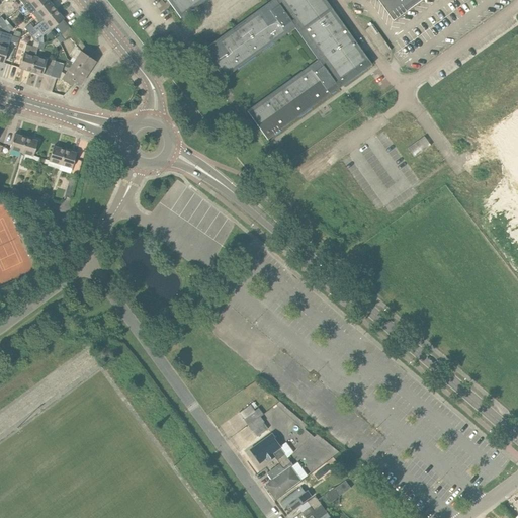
[(47,0),(29,0),(23,5),(22,6),(30,15),(36,10),(49,1),(47,0)]
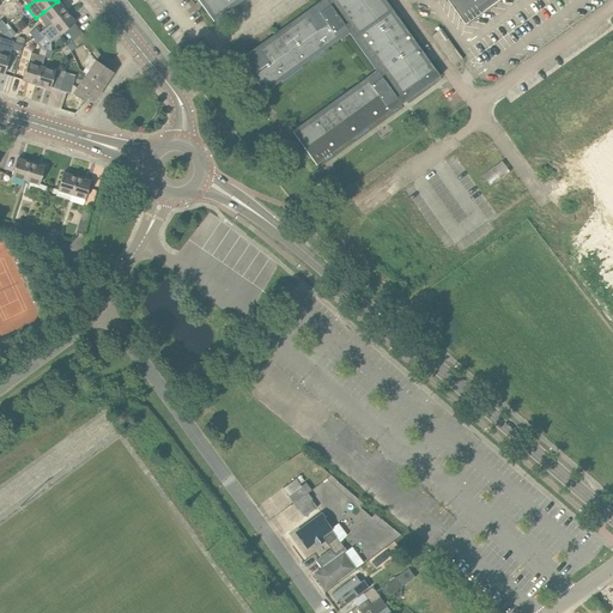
[(439,77),(383,0),(198,0),(213,22),(243,0),(322,0),(241,59),(265,92),(350,32),(377,71),(292,131),(317,165),(439,77)]
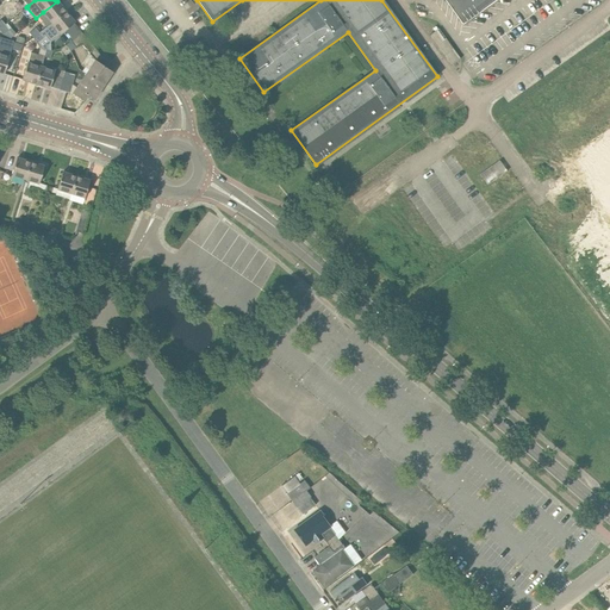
[(447,0),(465,24),(497,0),(447,0)]
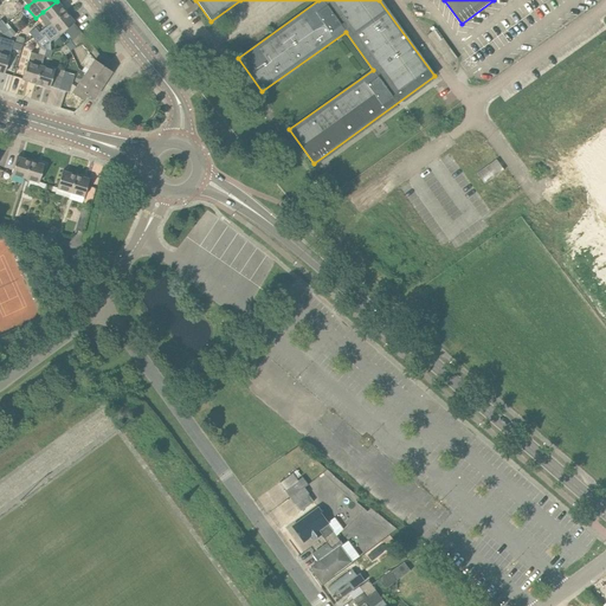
[(57,1),(43,12),(51,23),(65,12),(57,1)]
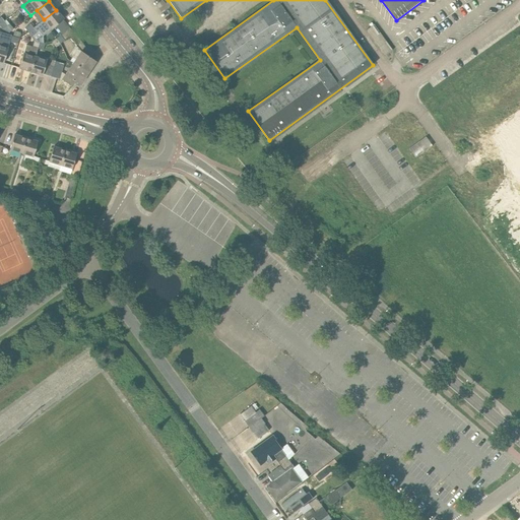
[(56,10),(44,19),(52,29),(64,19),(56,10)]
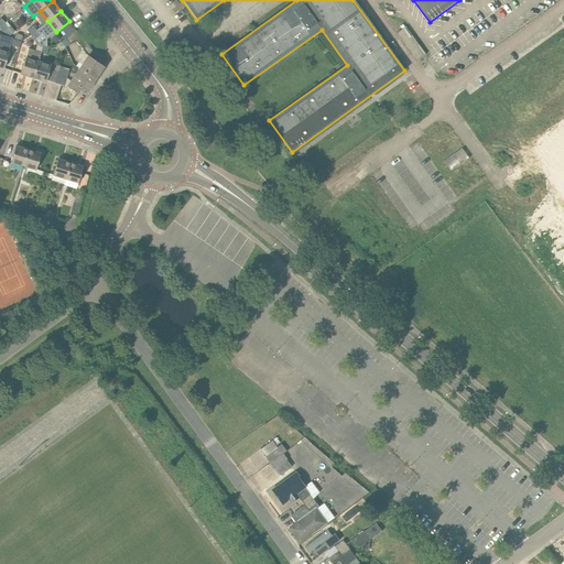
[(7,22),(4,23),(0,26),(0,29),(2,32),(10,35),(14,31),(7,22)]
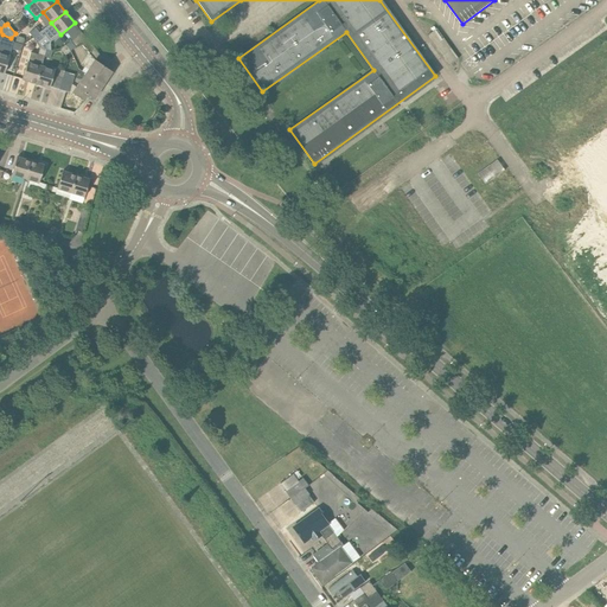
[(33,38),(39,33),(34,27),(29,33),(33,38)]
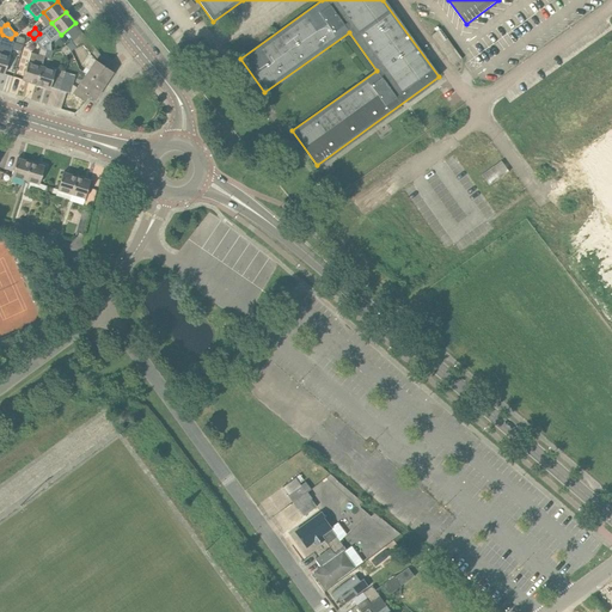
[(40,34),(34,38),(37,43),(43,38),(40,34)]
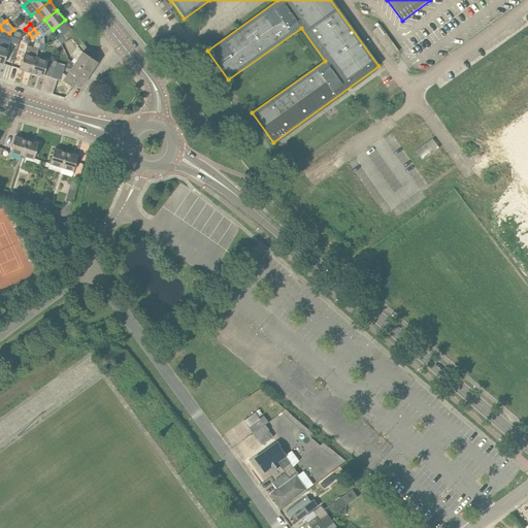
[(11,36),(0,32),(0,33),(0,63),(3,64),(8,50),(7,50),(11,36)]
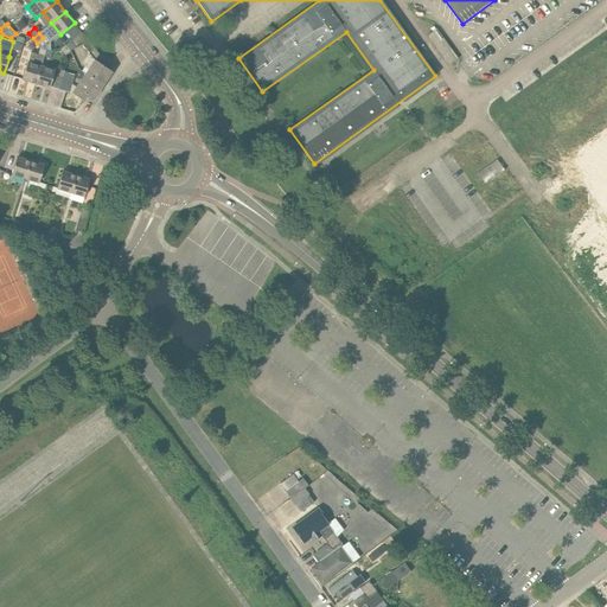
[(65,55),(70,51),(65,45),(61,49),(65,55)]
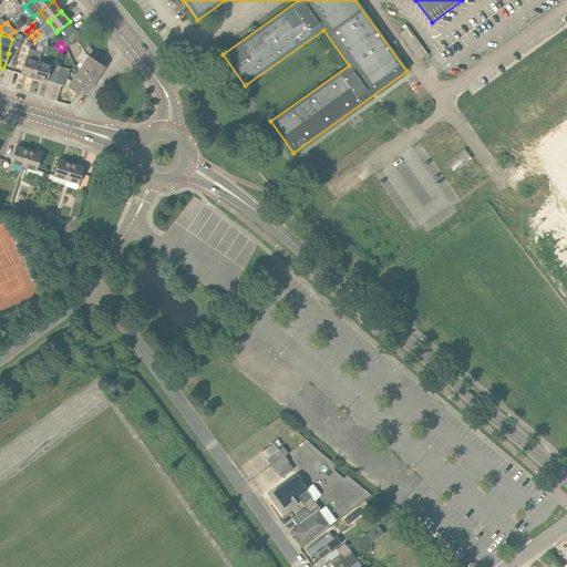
[(41,53),(43,47),(38,44),(35,51),(29,49),(26,59),(21,74),(33,79),(39,62),(38,62),(40,52),(41,53)]
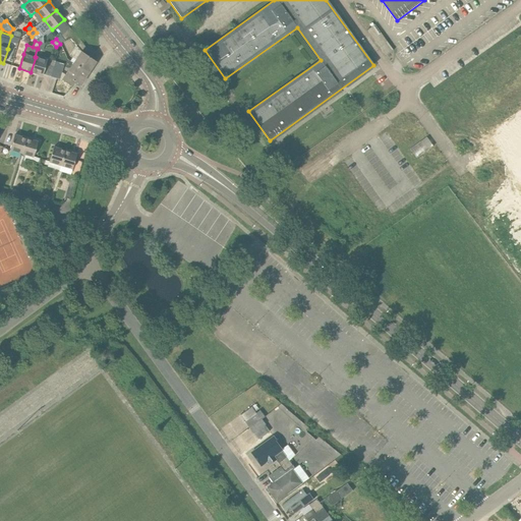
[(75,59),(73,63),(89,73),(96,61),(92,58),(95,53),(87,48),(83,53),(75,48),(70,55),(75,59)]
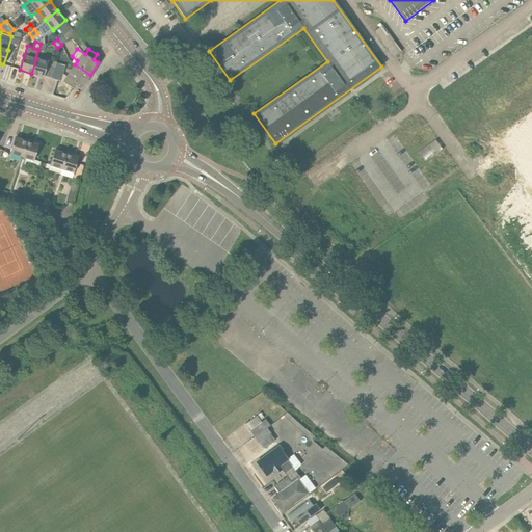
[(36,58),(31,74),(44,77),(44,76),(52,78),(56,62),(49,60),(48,62),(36,58)]
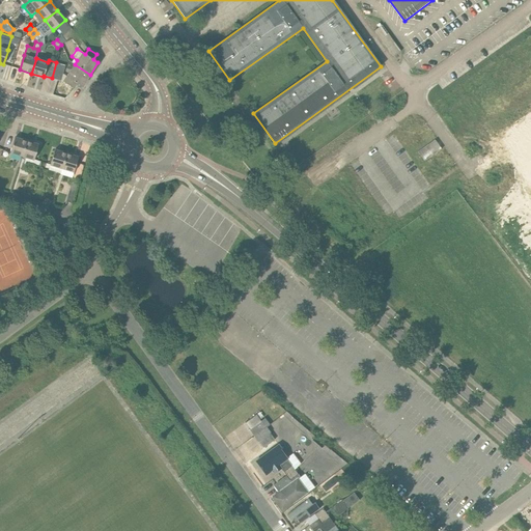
[(56,62),(52,78),(59,80),(64,64),(56,62)]
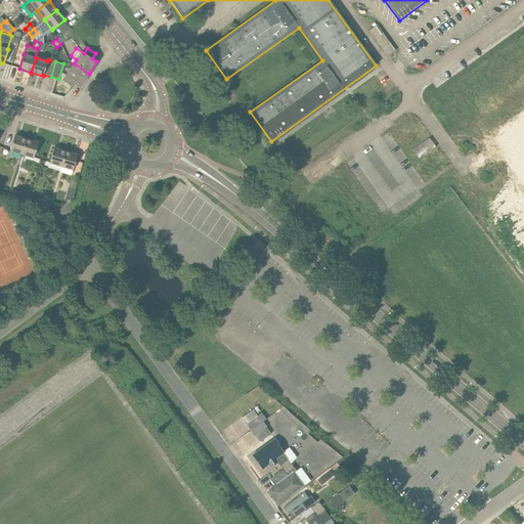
[(89,74),(74,63),(62,81),(73,87),(76,82),(81,86),(89,74)]
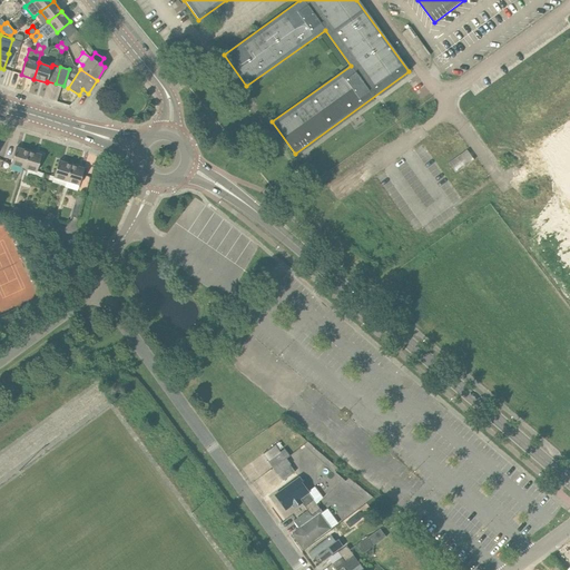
[(11,164),(23,168),(29,151),(16,147),(11,164)]
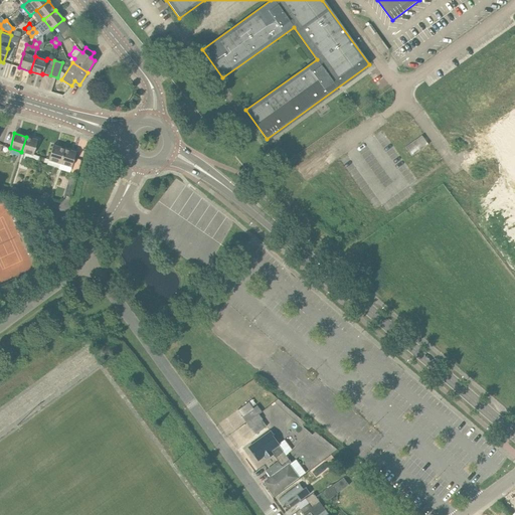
[(428,145),(422,136),(405,147),(412,157),(428,145)]
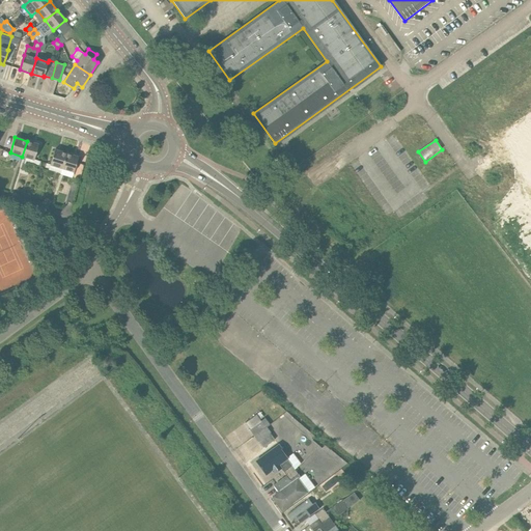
[(27,141),(22,157),(33,160),(38,145),(27,141)]
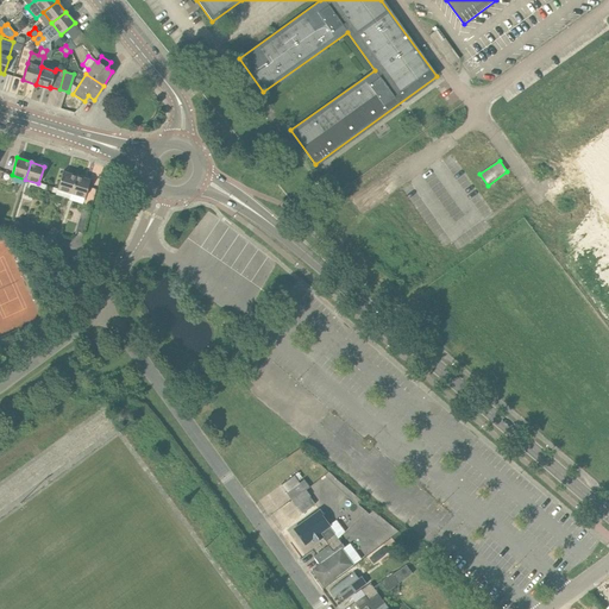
[(57,189),(70,193),(76,176),(63,173),(57,189)]
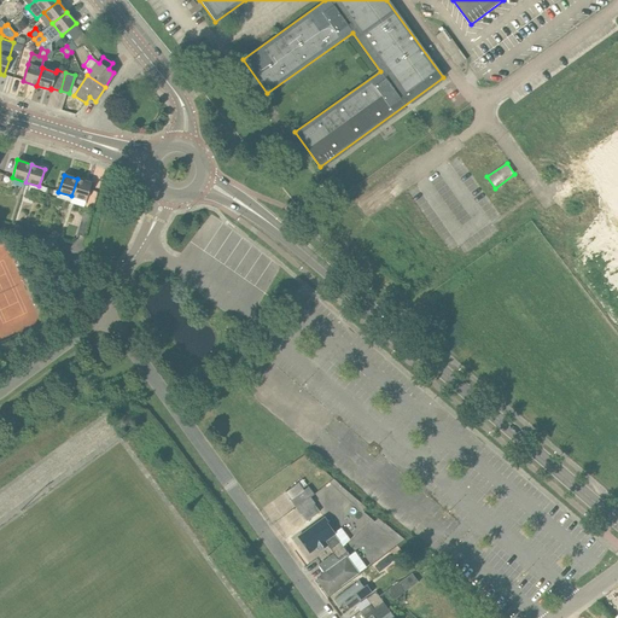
[(77,179),(71,196),(86,200),(91,184),(77,179)]
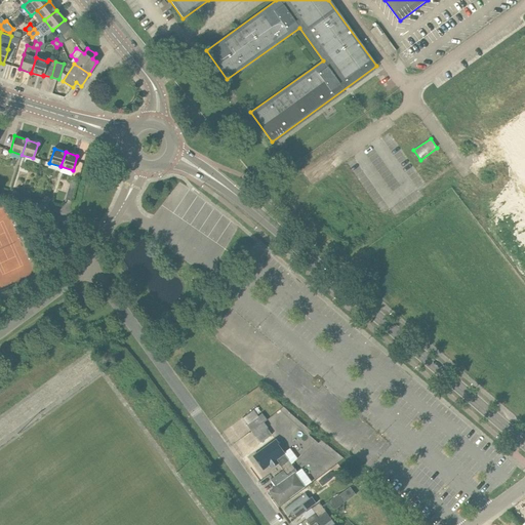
[(71,201),(76,183),(70,182),(66,200),(71,201)]
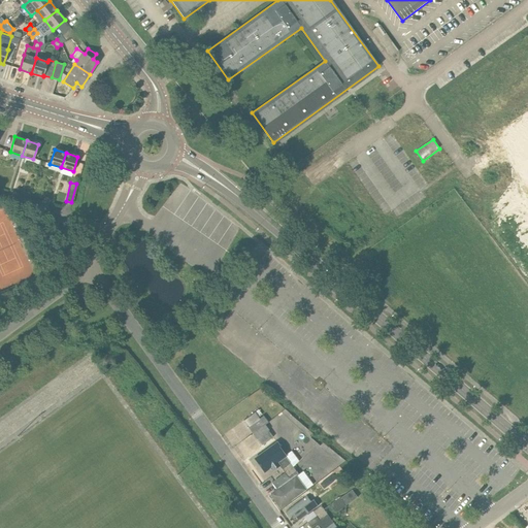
[(255,413),(243,421),(249,427),(260,420),(255,413)]
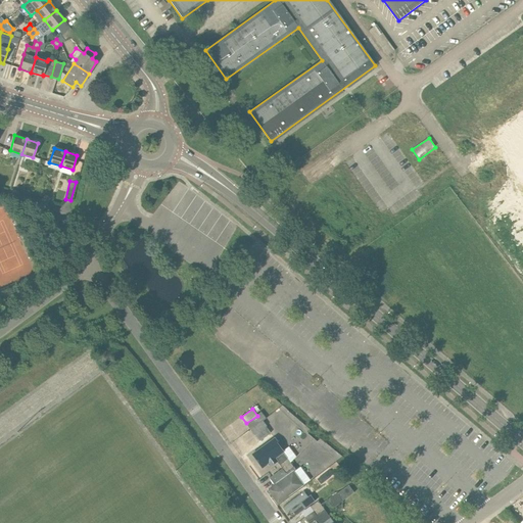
[(259,441),(271,433),(266,427),(254,435),(259,441)]
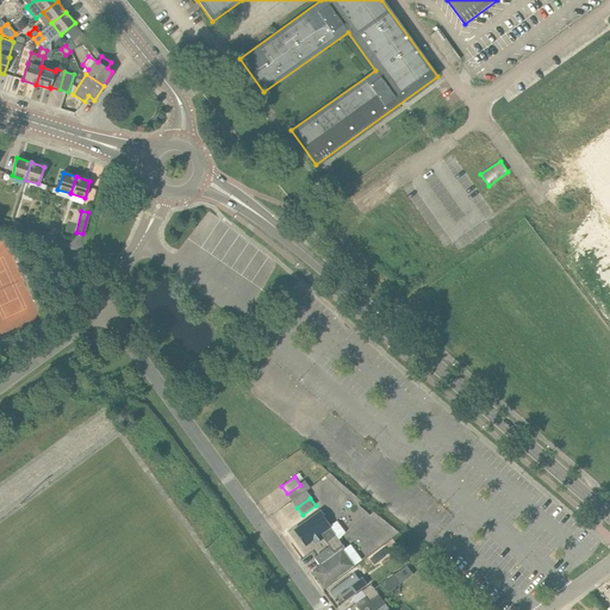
[(321,510),(296,528),(309,548),(335,530),(321,510)]
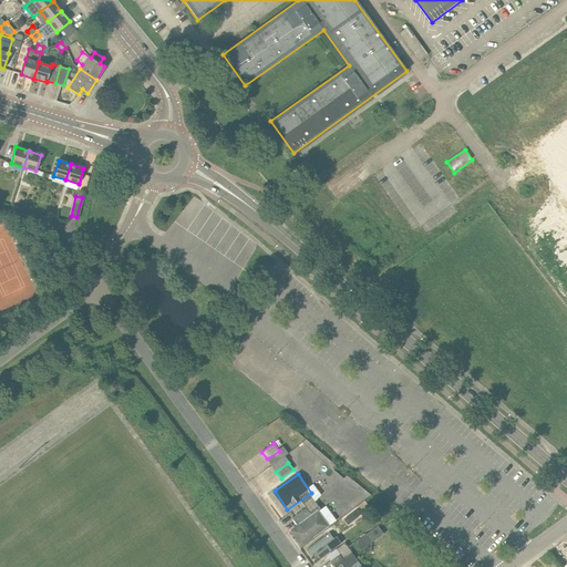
[(307,506),(316,501),(312,496),(303,502),(307,506)]
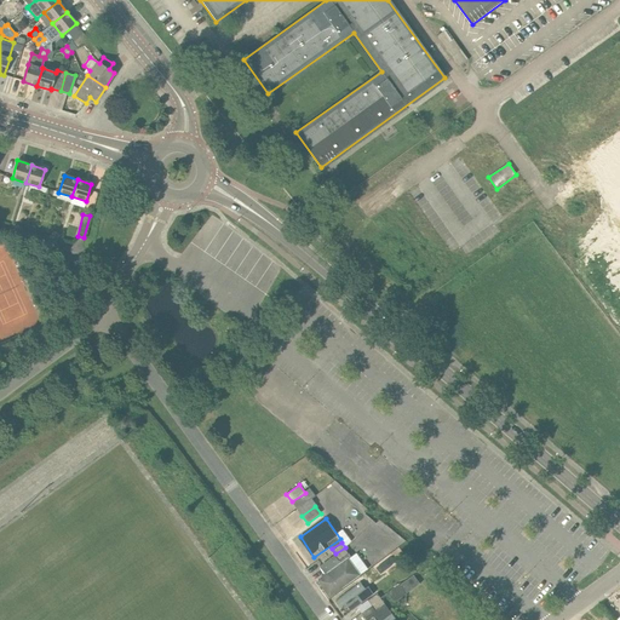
[(339,558),(349,552),(345,547),(336,554),(339,558)]
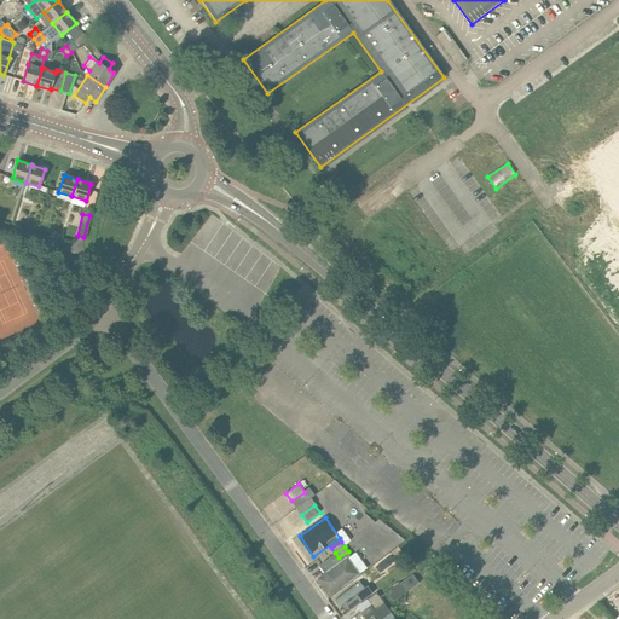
[(357,550),(318,579),(331,597),(370,568),(357,550)]
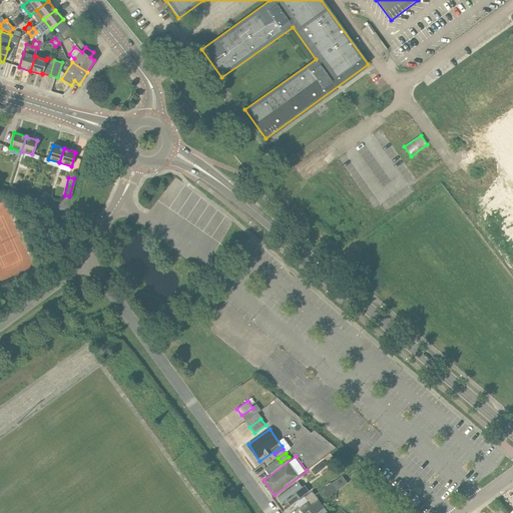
[(343,476),(331,484),(322,491),(326,497),(328,498),(337,491),(348,483),(343,476)]
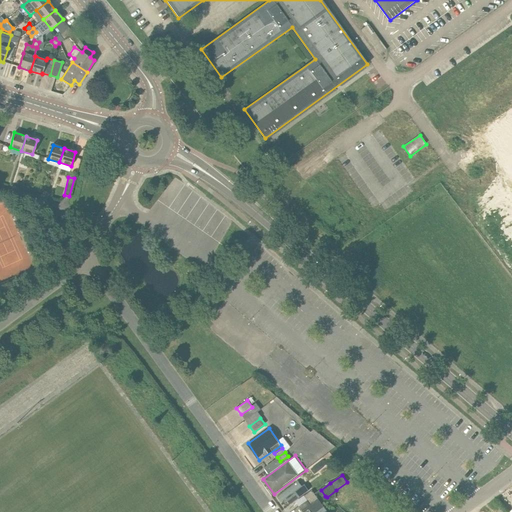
[(298,481),(278,496),(284,505),(305,490),(298,481)]
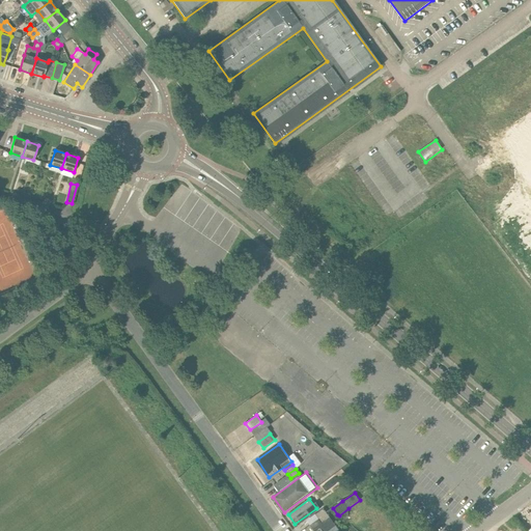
[(318,519),(327,512),(324,508),(315,514),(318,519)]
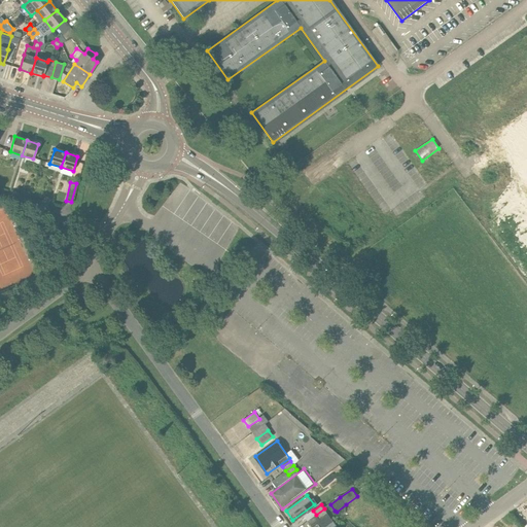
[(319,519),(327,513),(324,508),(316,515),(319,519)]
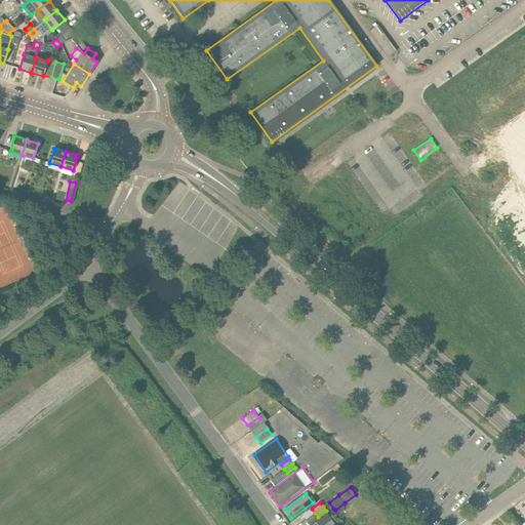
[(336,524),(329,515),(314,524),(336,524)]
